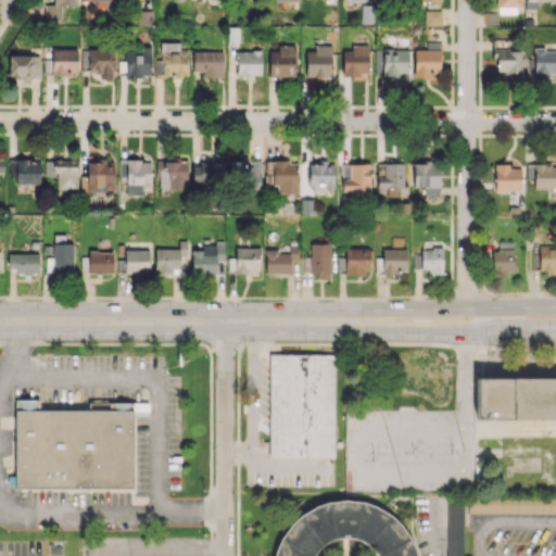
[(75,0),(52,0),(52,4),(45,4),(45,20),(61,19),(61,5),(76,4),(75,0)]
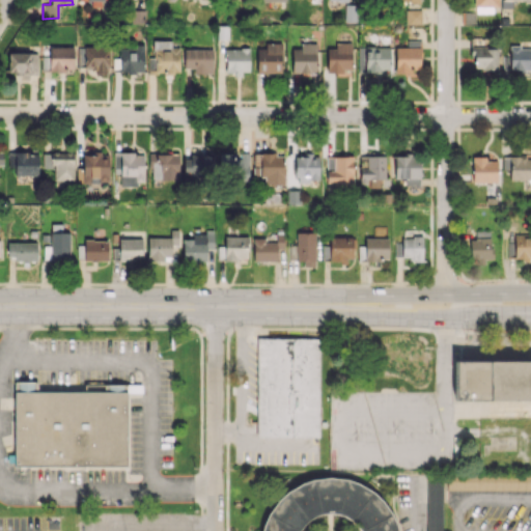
[(344,22),(356,22),(357,5),(344,4),(344,22)]
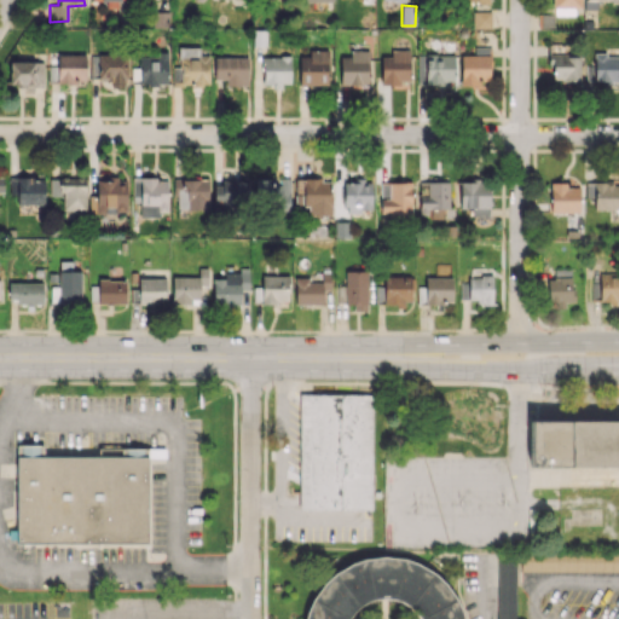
[(473,28),(491,28),(491,11),(473,11),(473,28)]
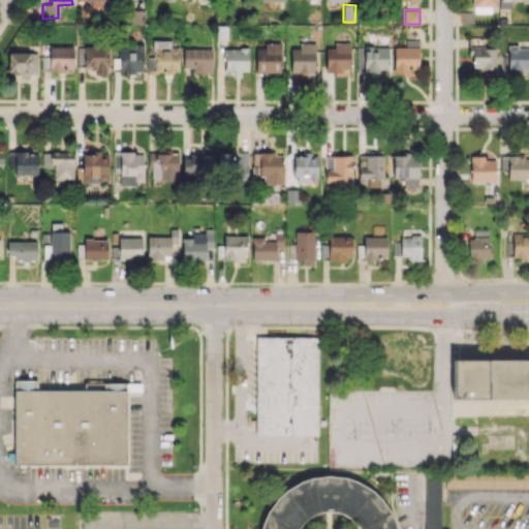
[(394,71),(418,70),(418,39),(405,39),(405,47),(393,48),(394,71)]
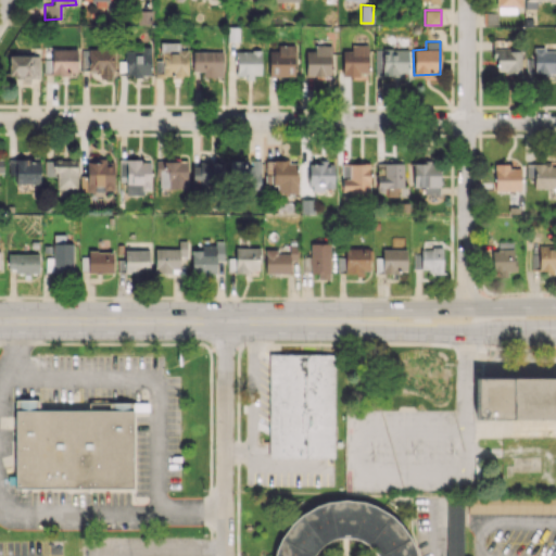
[(160,42),(160,60),(155,60),(154,75),(187,76),(188,49),(178,49),(178,42),(160,42)]
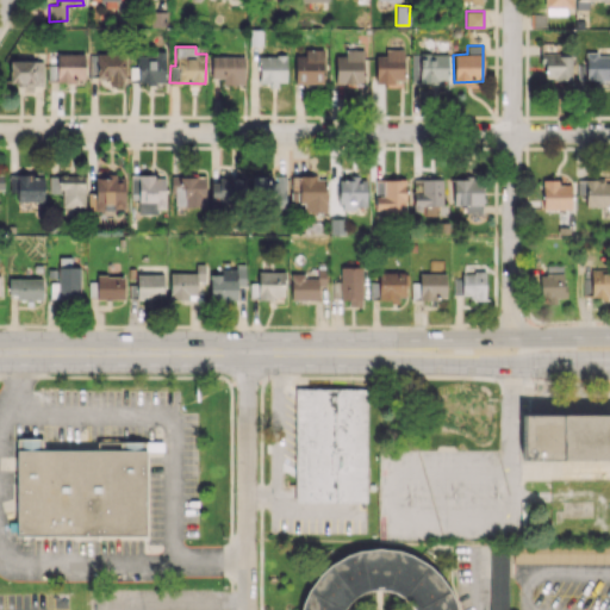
[(296,55),(294,83),(323,85),(324,49),(304,49),(304,55),(296,55)]
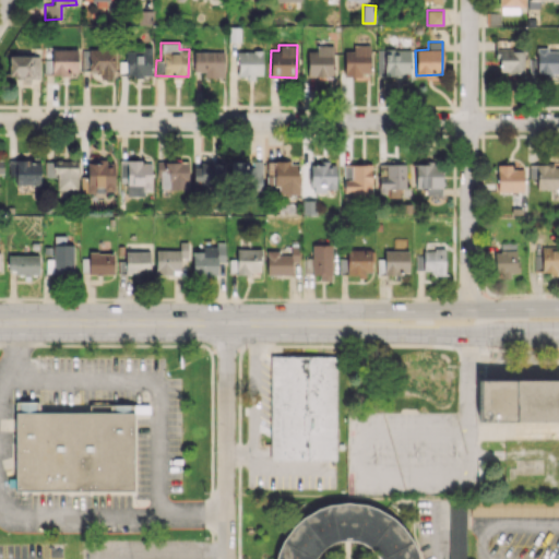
[(316,50),(307,50),(307,75),(333,76),(333,46),(316,45),(316,50)]
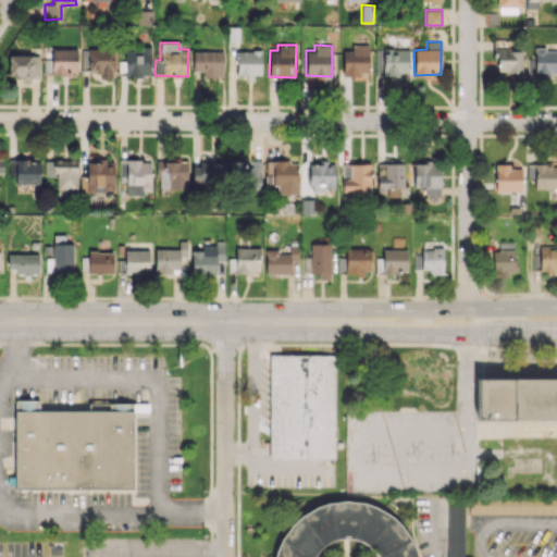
[(343,50),(343,76),(369,75),(369,45),(351,45),(351,50),(343,50)]
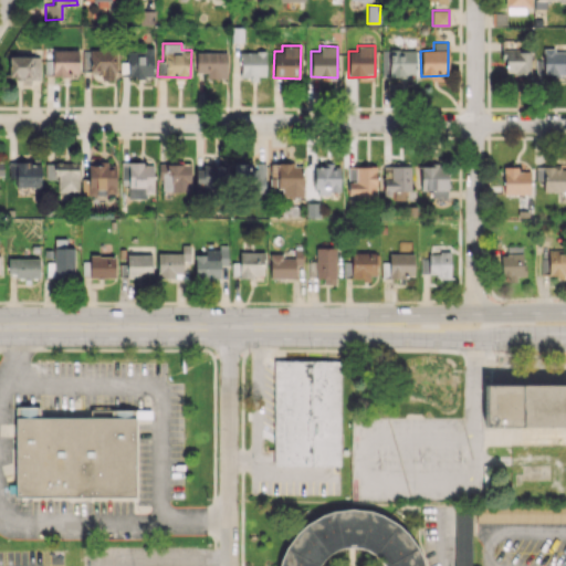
[(121,62),(119,76),(153,77),(154,48),(145,46),(145,52),(127,51),(126,62),(121,62)]
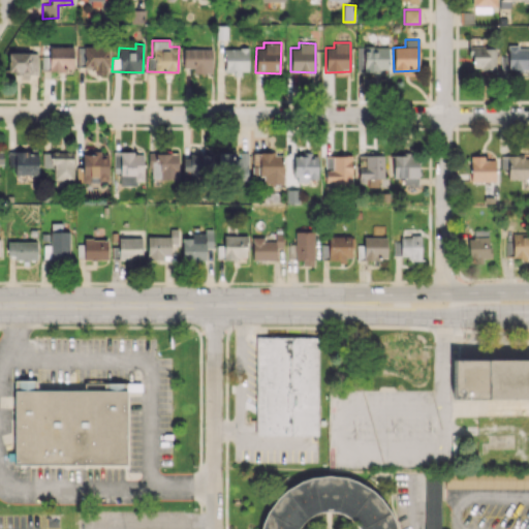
[(41,70),(72,70),(73,47),(49,45),(49,56),(42,56),(41,70)]
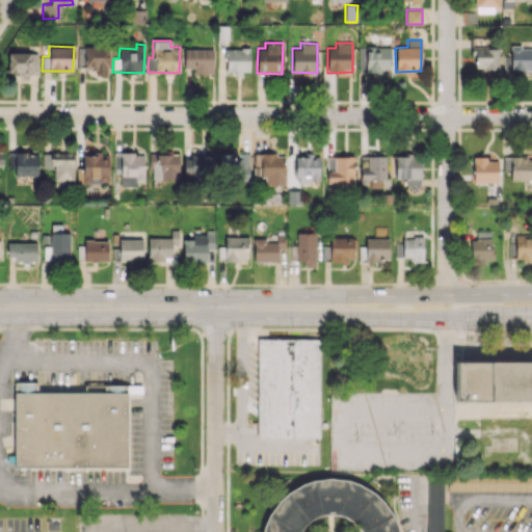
[(78,47),(79,72),(108,71),(108,46),(78,47)]
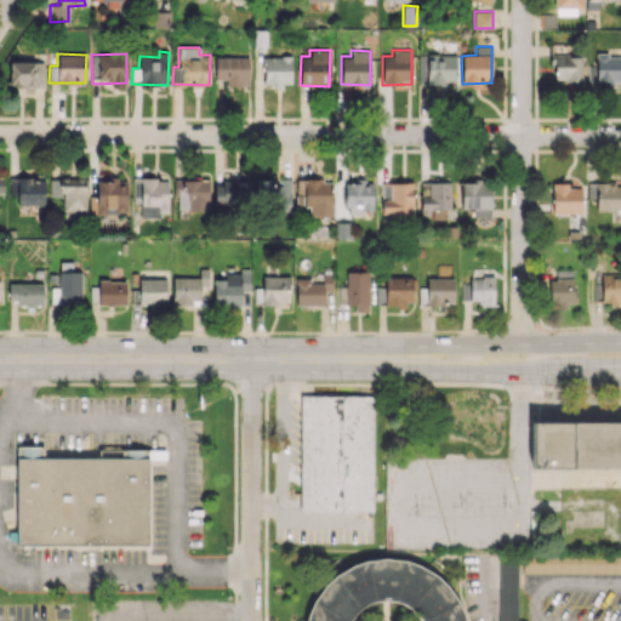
[(419,83),(455,84),(456,55),(419,53),(419,83)]
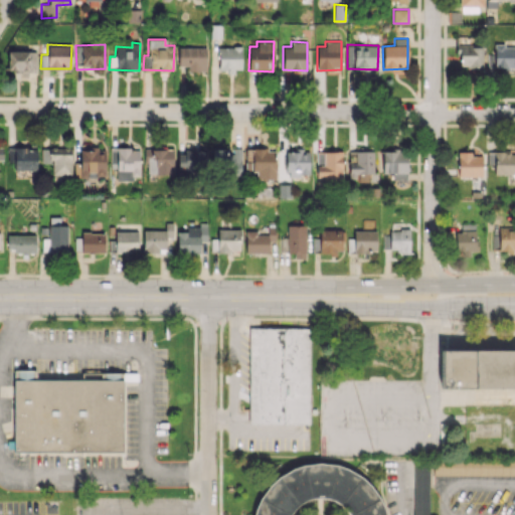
[(514,67),(514,45),(492,45),(492,67),(514,67)]
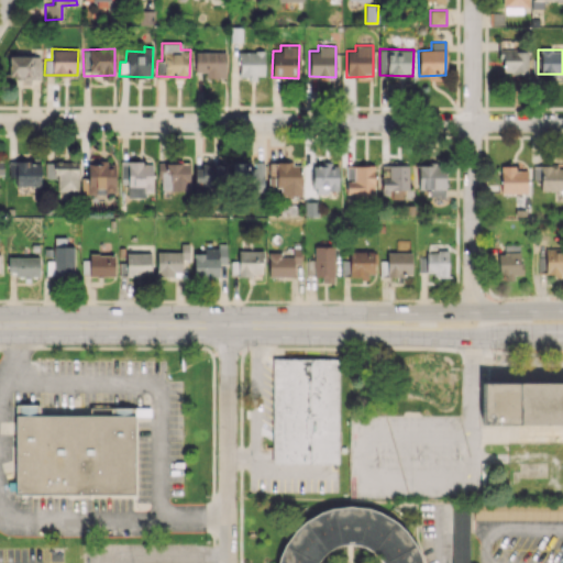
[(264,51),(239,52),(239,76),(264,76),(264,51)]
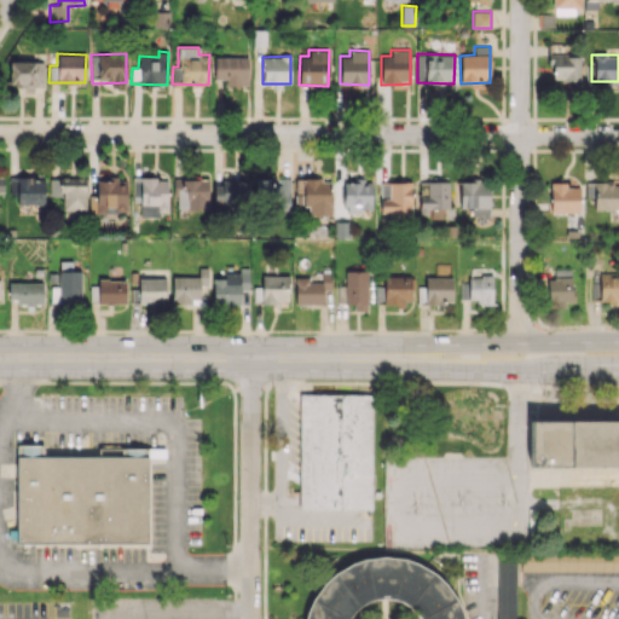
[(580,80),(579,56),(550,56),(550,81),(580,80)]
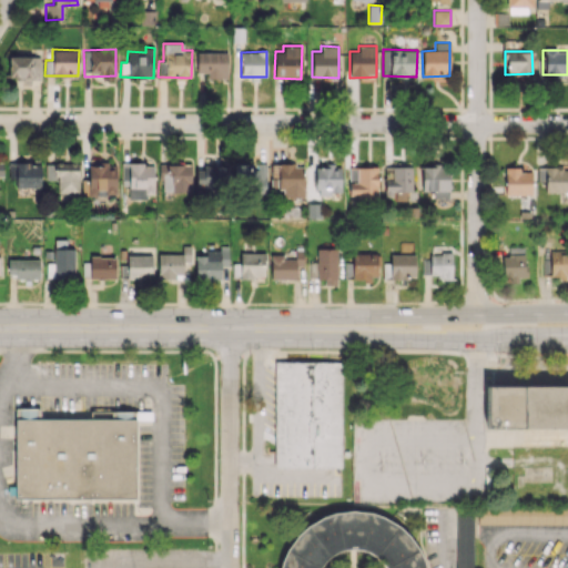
[(196,72),(208,72),(208,79),(227,78),(227,52),(196,52),(196,72)]
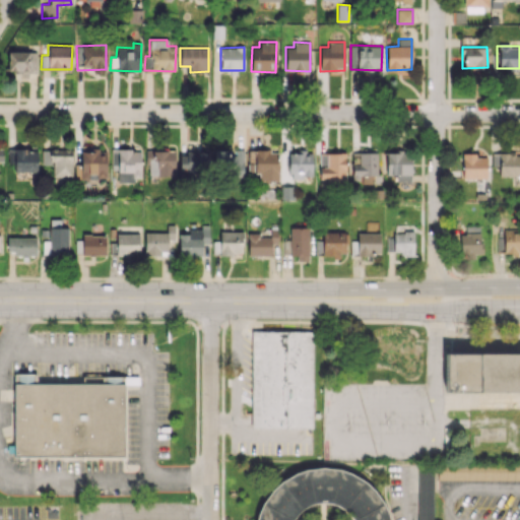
[(37,52),(8,51),(7,70),(20,70),(20,75),(28,75),(28,71),(36,71),(37,52)]
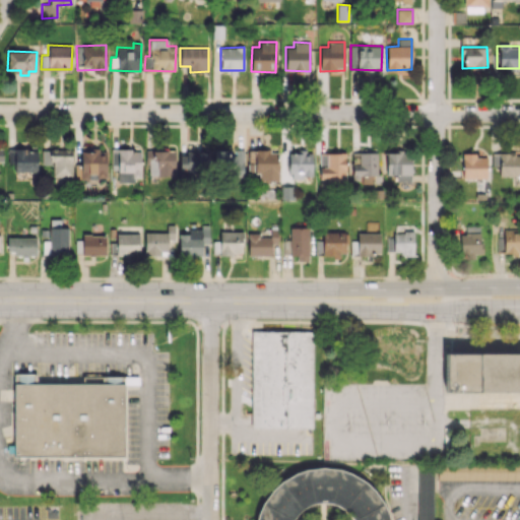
[(106,148),(80,148),(81,179),(107,178),(106,148)]
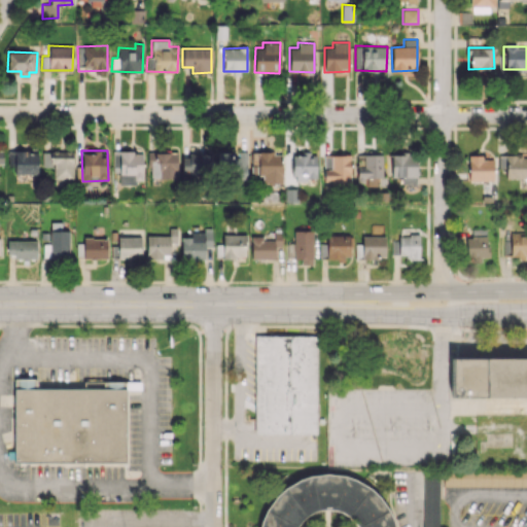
[(38,152),(14,151),(14,181),(26,181),(26,175),(37,176),(38,152)]
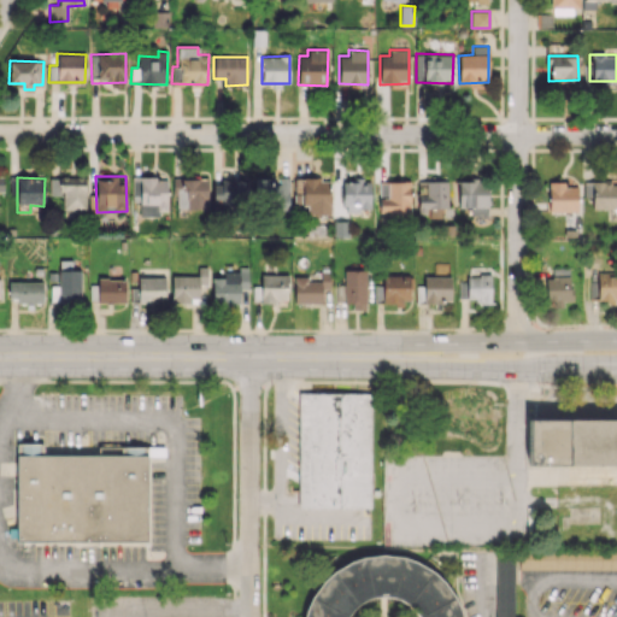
[(50,178),(50,197),(62,197),(62,209),(86,209),(86,177),(50,178)]
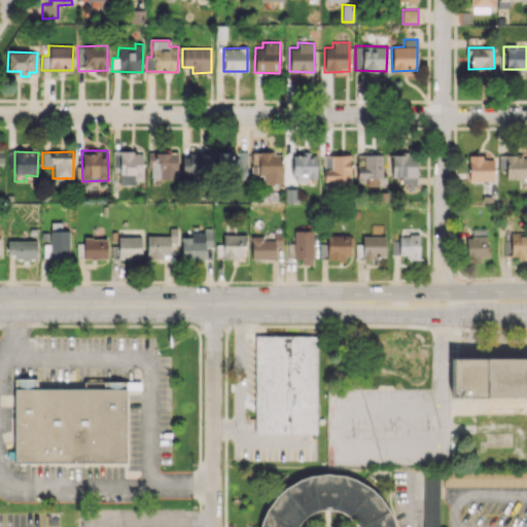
[(142,183),(143,152),(119,152),(118,183),(142,183)]
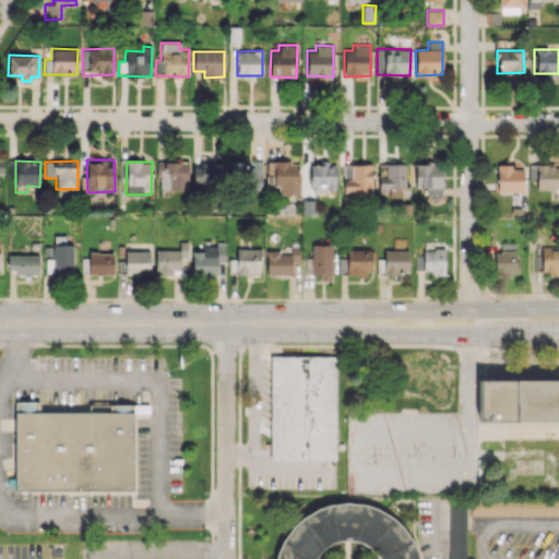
[(188,190),(188,162),(158,162),(158,189),(188,190)]
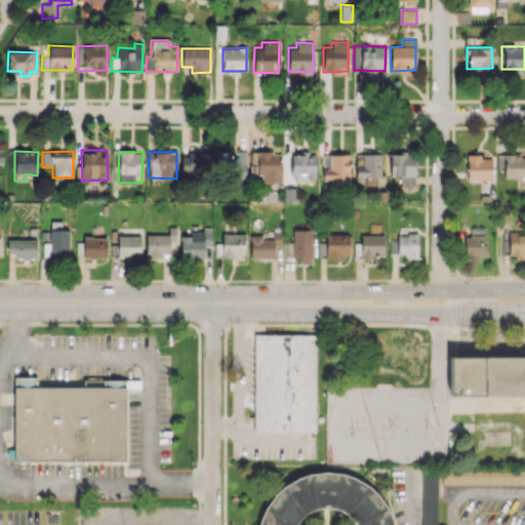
[(182,171),(213,172),(214,153),(182,152),(182,171)]
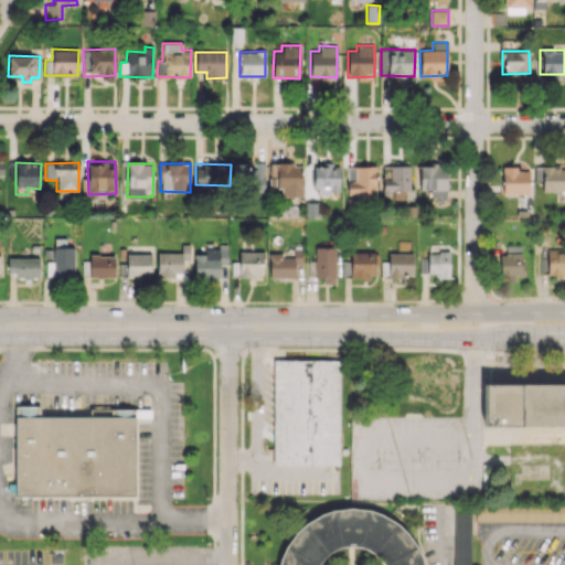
[(302,164),(269,163),(269,187),(281,188),(281,196),(301,196),(302,164)]
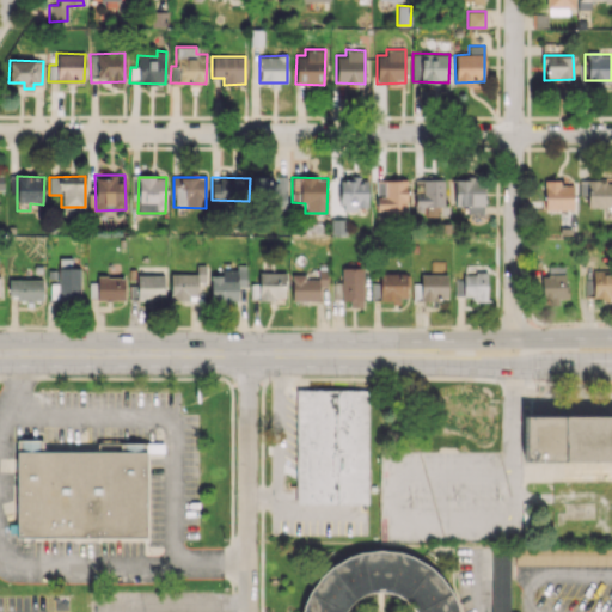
[(611,207),(611,178),(587,178),(588,207),(611,207)]
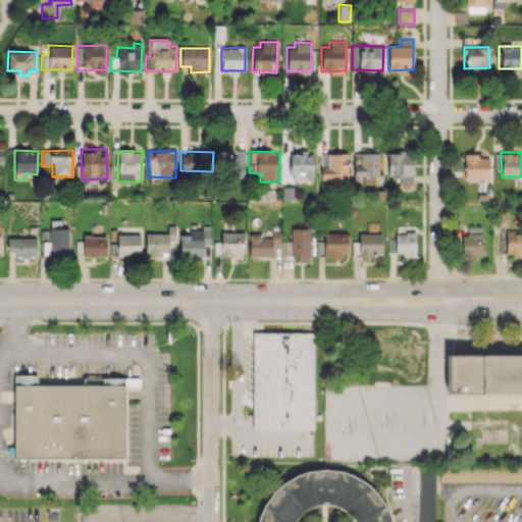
[(378,153),(360,154),(361,165),(354,165),(354,177),(379,176),(378,153)]
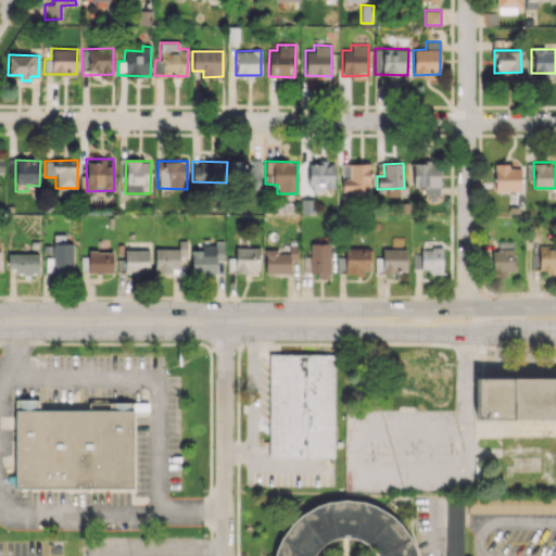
[(413,164),(413,187),(424,187),(425,194),(437,194),(437,186),(440,186),(439,163),(413,164)]
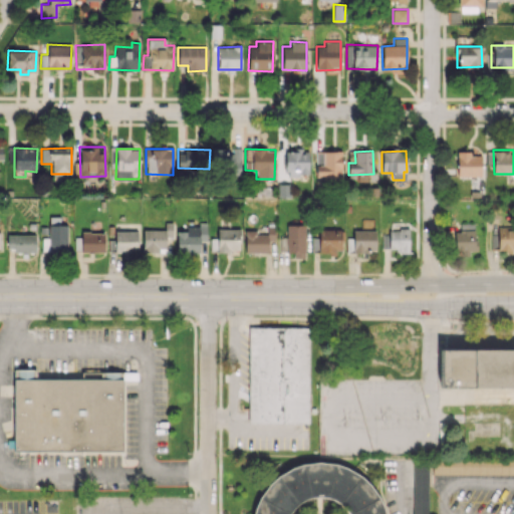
[(308,152),(285,152),(286,176),(309,176),(308,152)]
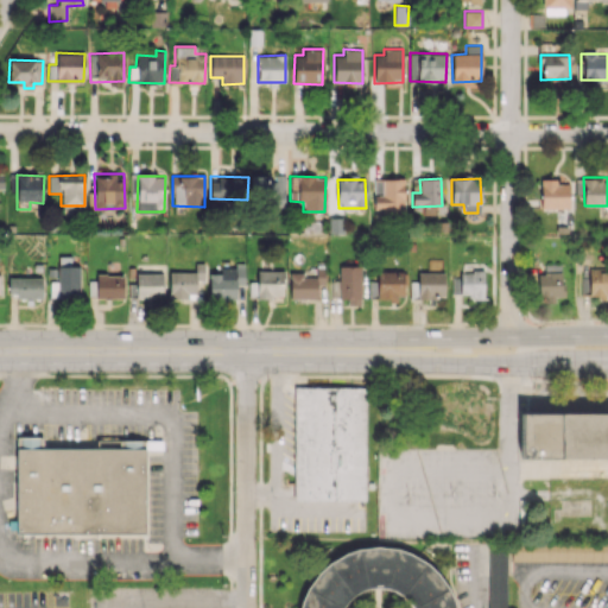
[(405,179),(374,179),(373,210),(404,211),(405,179)]
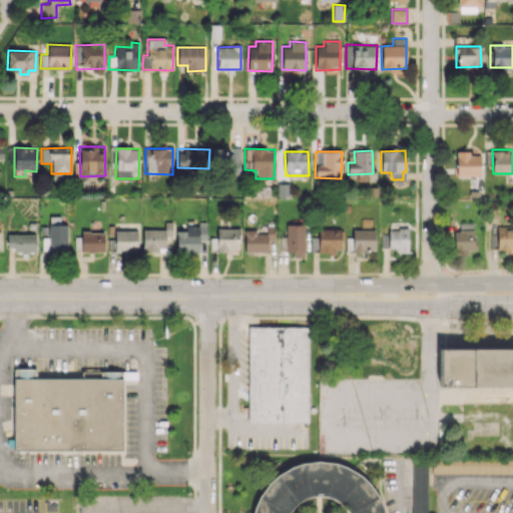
[(480,152),(456,151),(456,175),(480,176),(480,152)]
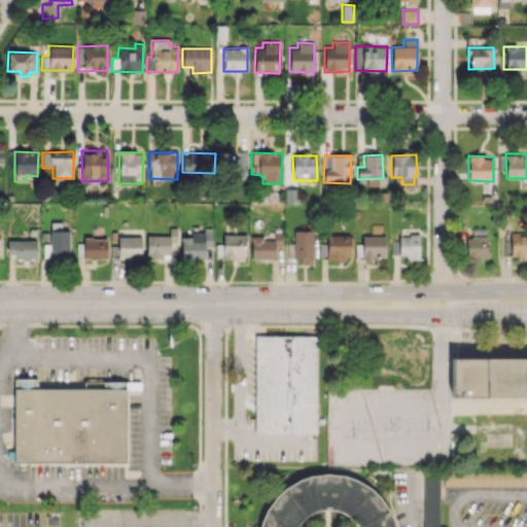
[(169,236),(146,236),(146,259),(171,259),(170,245),(177,245),(177,229),(169,229),(169,236)]
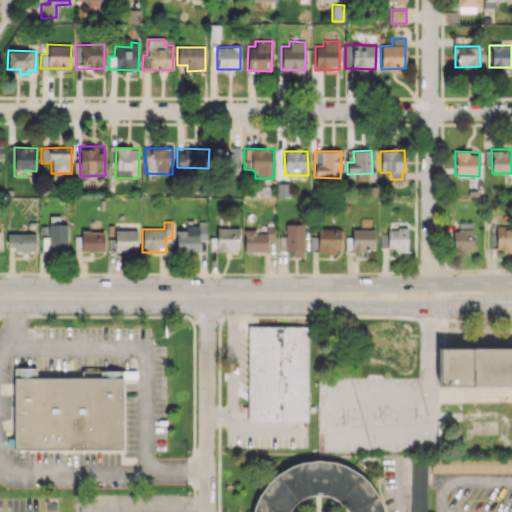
[(304,224),(285,223),(285,236),(279,236),(279,251),(292,251),(292,257),(303,258),(304,224)]
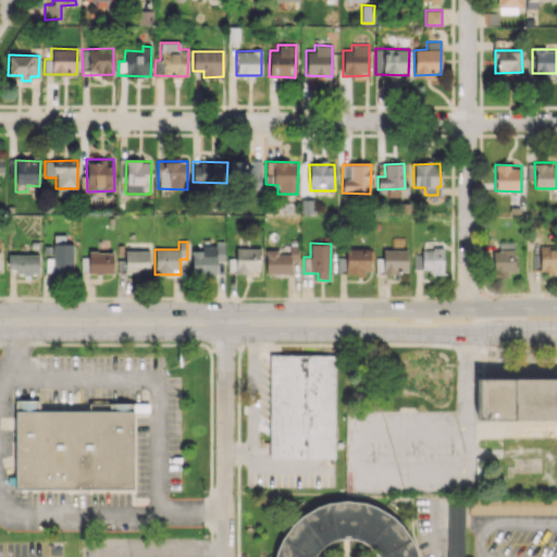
[(73,244),(52,244),(52,258),(46,258),(46,273),(73,273),(73,244)]
